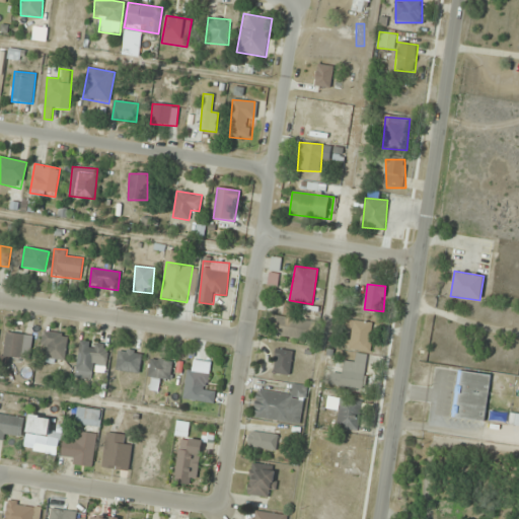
[(315,321),(276,314),(272,335),(311,342),(315,321)]
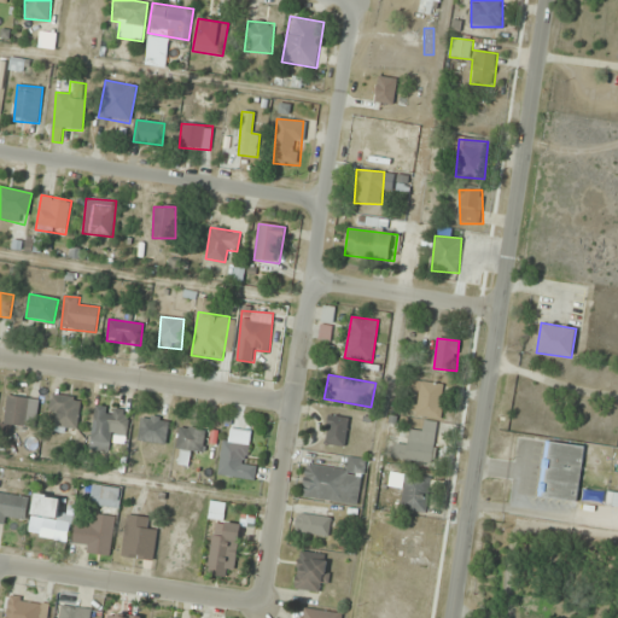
[(410,414),(439,419),(444,385),(417,382),(410,414)]
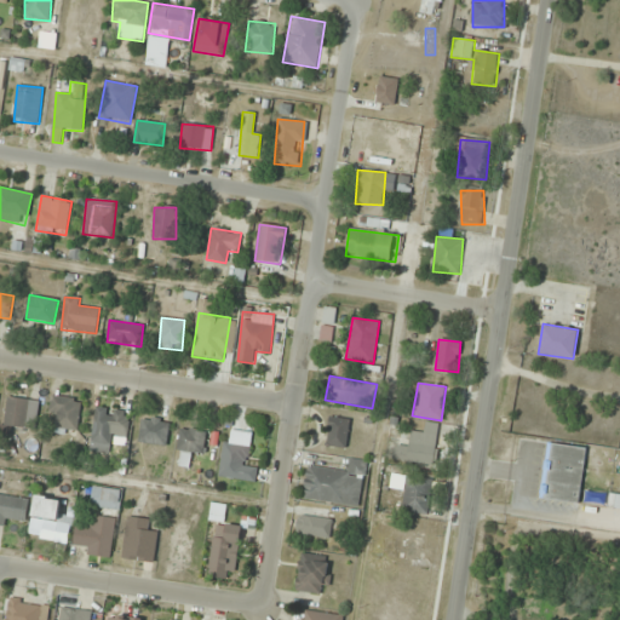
[(81,400),(52,396),(49,426),(78,430),(81,400)]
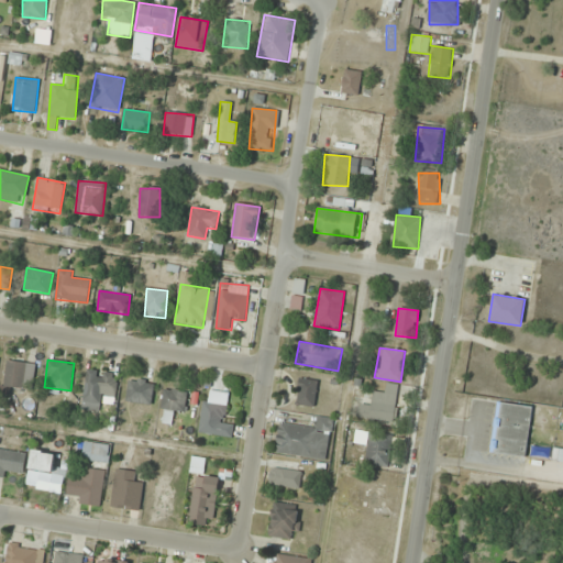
[(25,362),(3,361),(1,396),(10,396),(11,388),(23,389),(25,362)]
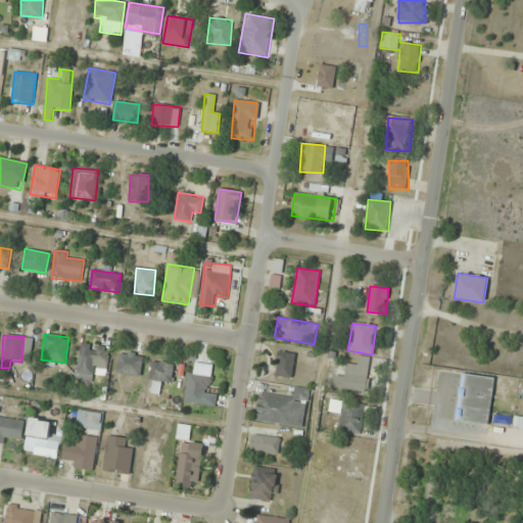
[(76,379),(94,382),(96,364),(106,365),(108,347),(81,344),(76,379)]
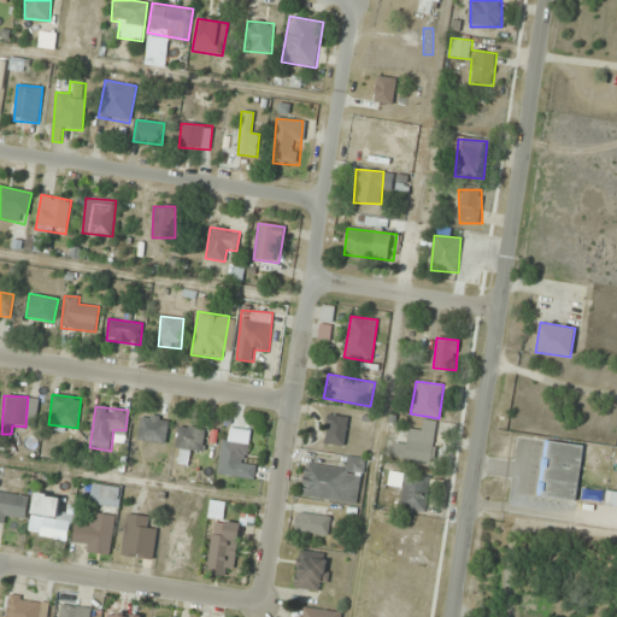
[(137,440),(165,444),(169,418),(141,415),(137,440)]
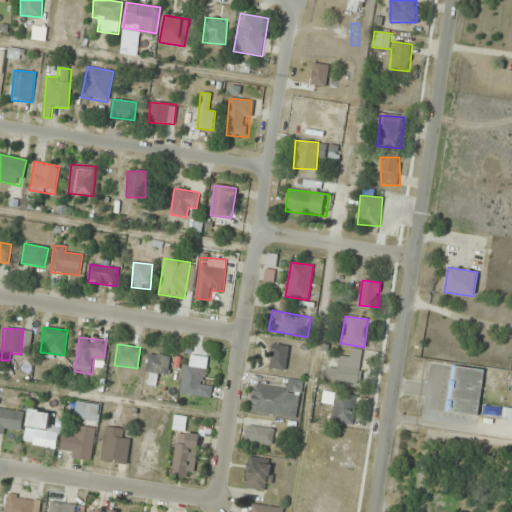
[(286,370),(289,346),(272,344),(269,368),(286,370)]
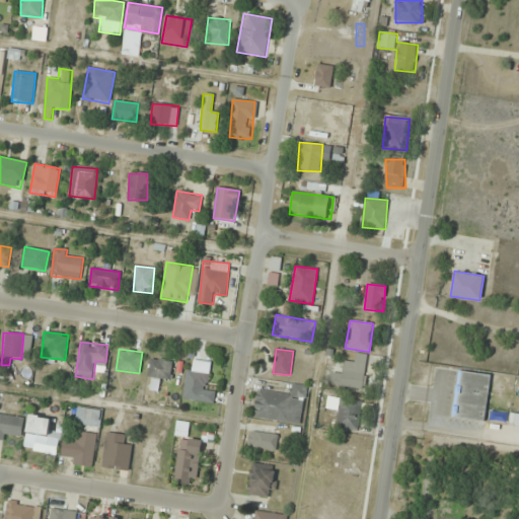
[(169,359),(147,361),(150,390),(159,389),(158,382),(171,380),(169,359)]
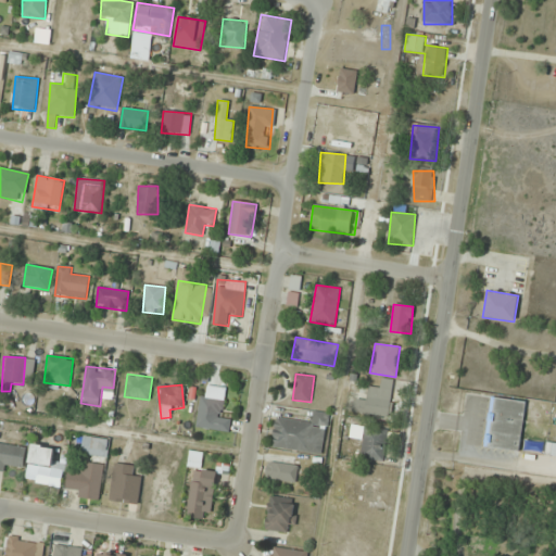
[(355,397),(354,416),(389,418),(391,390),(368,389),(367,399),(355,397)]
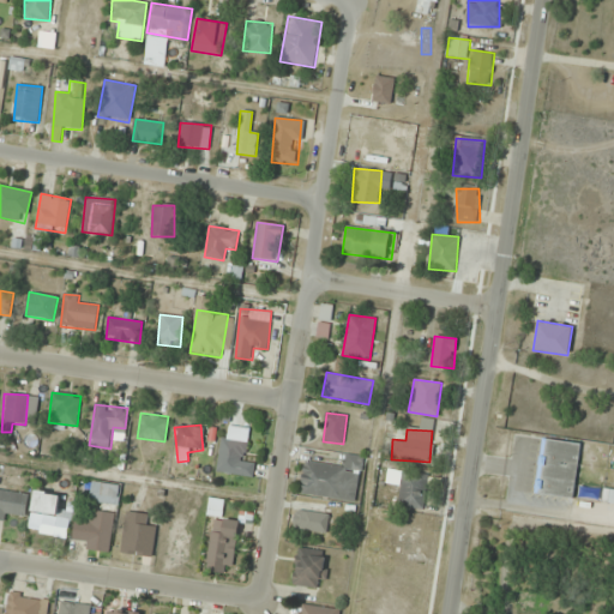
[(253,479),(254,464),(244,463),(247,441),(221,438),(216,474),(253,479)]
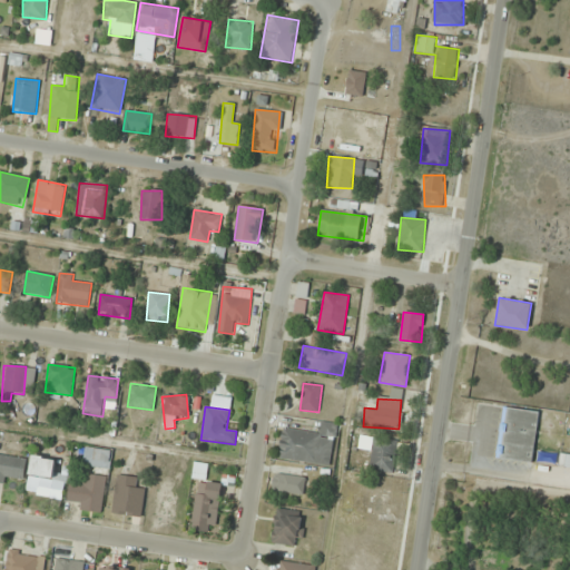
[(532,463),(540,412),(504,408),(497,458),(532,463)]
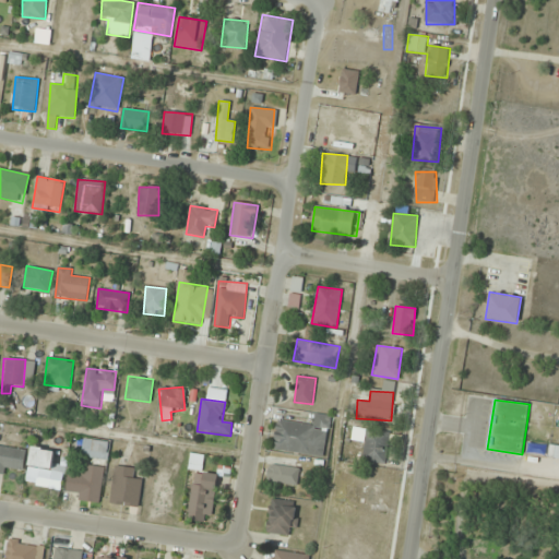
[(324,459),(331,416),(314,414),(312,425),(277,419),(272,450),(324,459)]
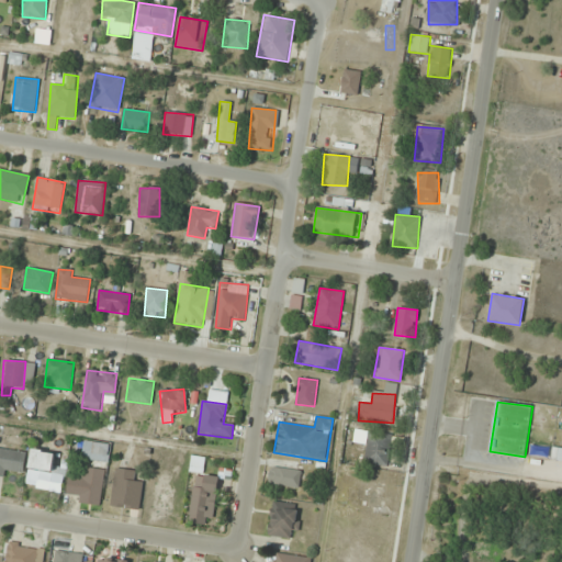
[(388,467),(392,435),(369,431),(364,463),(388,467)]
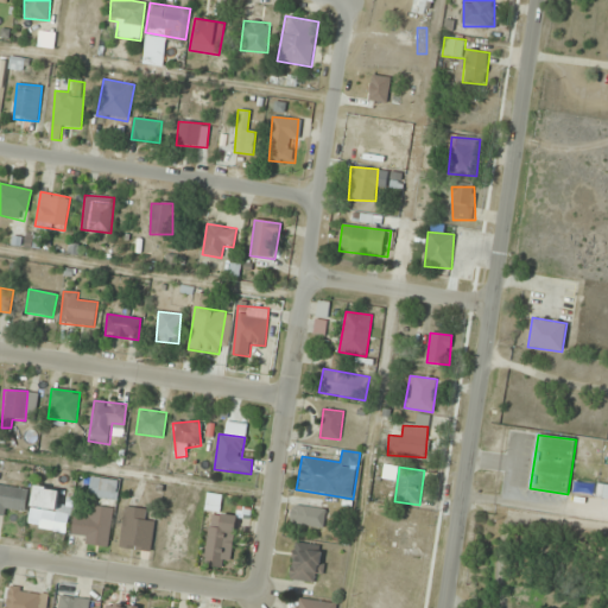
[(89,498),(116,501),(119,482),(93,477),(89,498)]
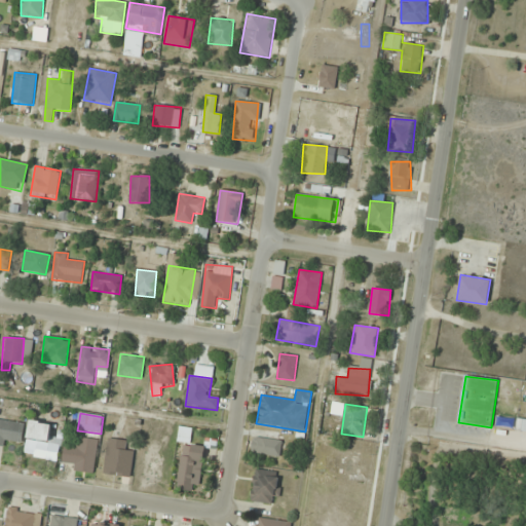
[(525,420),(498,414),(495,426),(525,434),(525,420)]
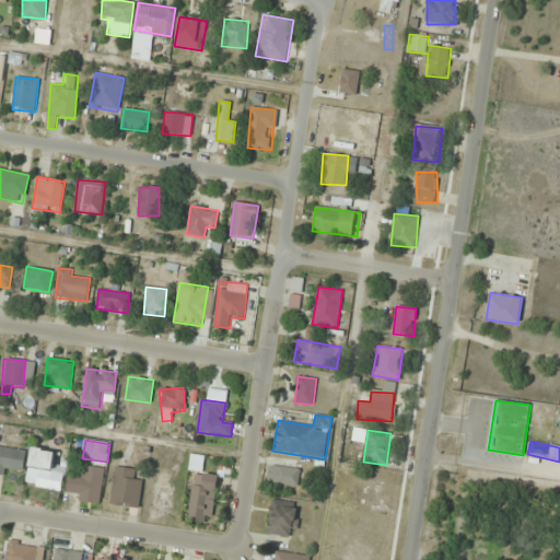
[(0,473),(24,474),(24,448),(0,447),(0,473)]
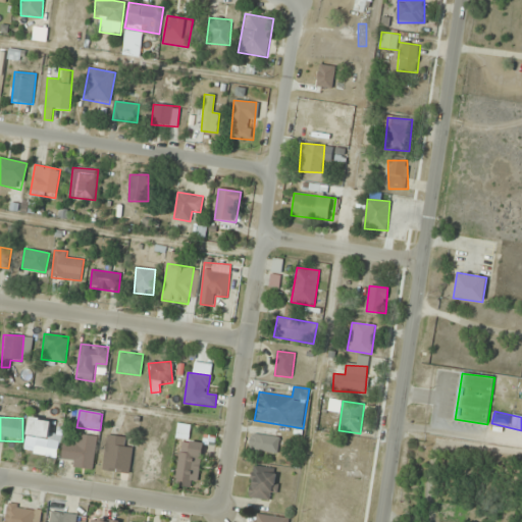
[(51,421),(31,417),(23,452),(56,458),(59,440),(48,438),(51,421)]
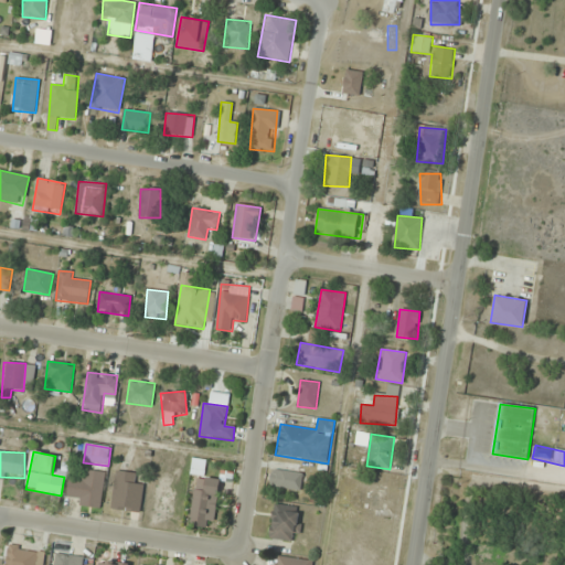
[(304,475),(273,467),(268,486),(299,492),(304,475)]
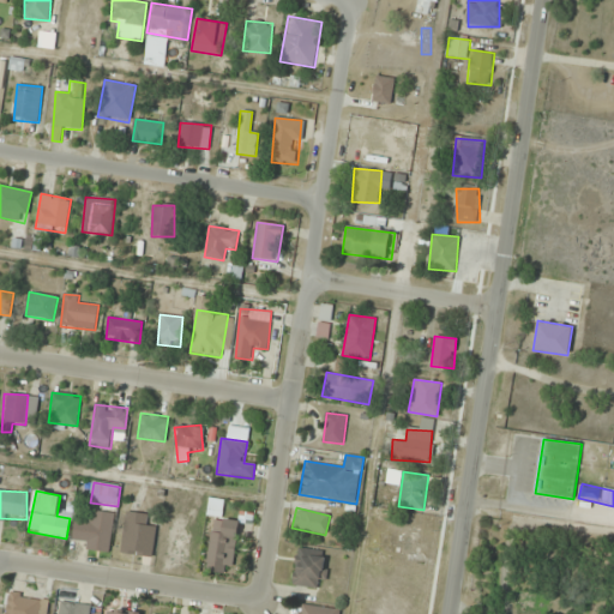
[(73,541),(85,543),(84,549),(108,554),(115,515),(91,510),(89,522),(77,521),(73,541)]
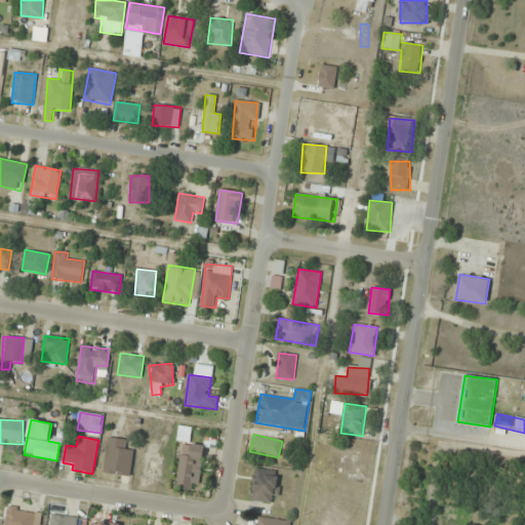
[(134,449),(126,448),(128,441),(109,438),(104,474),(130,478),(134,449)]
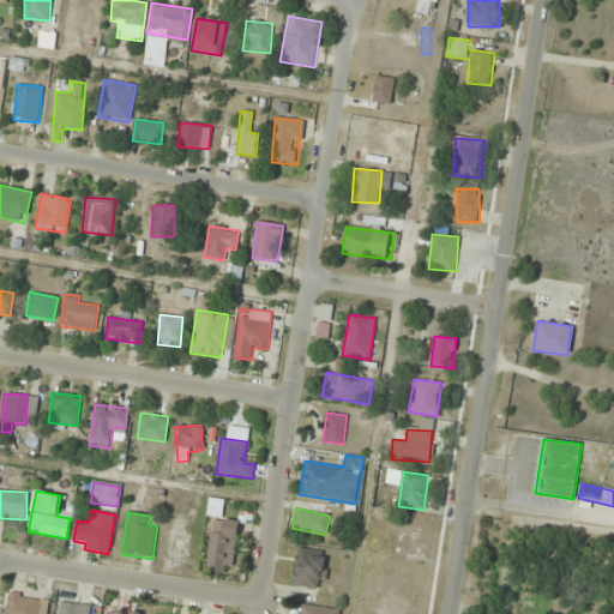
[(232,575),(240,522),(214,518),(205,571),(232,575)]
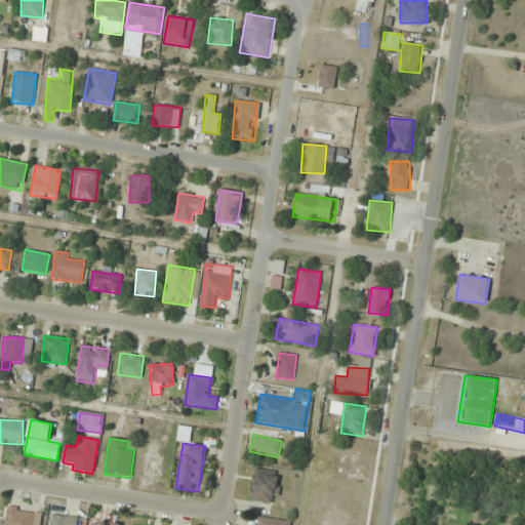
[(360,476),(360,455),(340,455),(340,476),(360,476)]
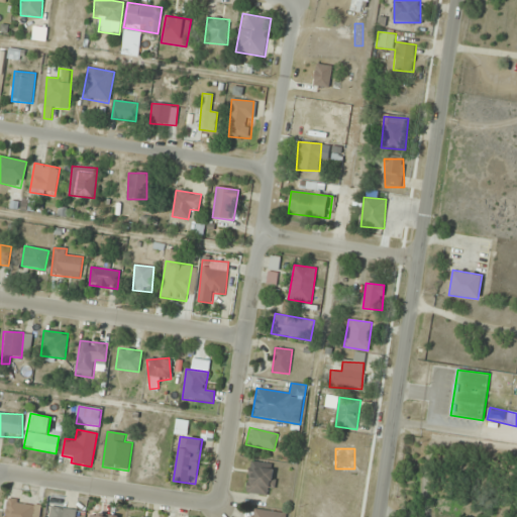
[(275,466),(248,466),(248,495),(275,495),(275,466)]
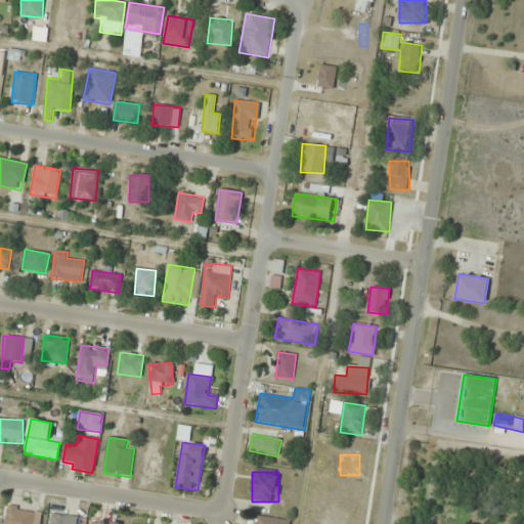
[(33,523),(36,514),(8,509),(5,523),(33,523)]
